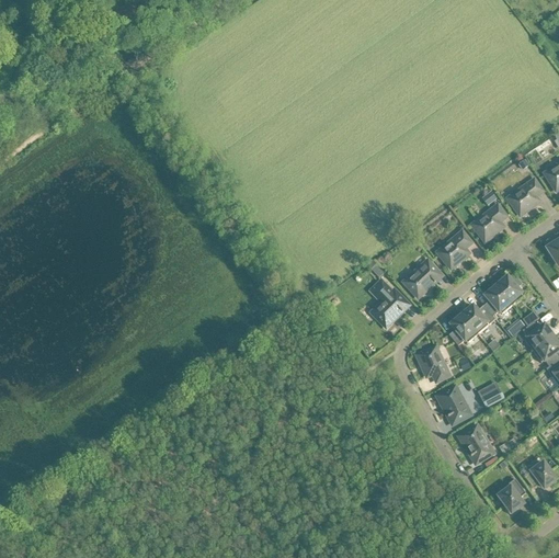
[(558,164),(547,172),(558,190),(558,164)]
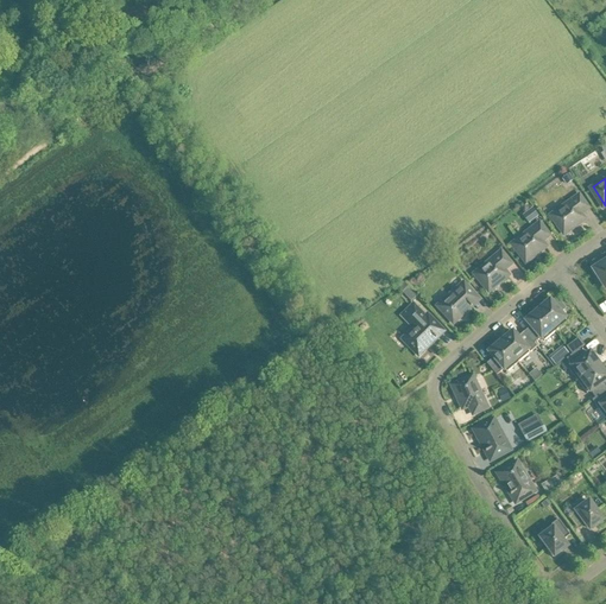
[(589,207),(581,194),(572,201),(570,198),(565,203),(566,204),(553,214),(560,223),(559,224),(563,230),(565,229),(566,231),(574,227),(575,228),(580,224),(579,223),(587,217),(582,211),(589,207)]
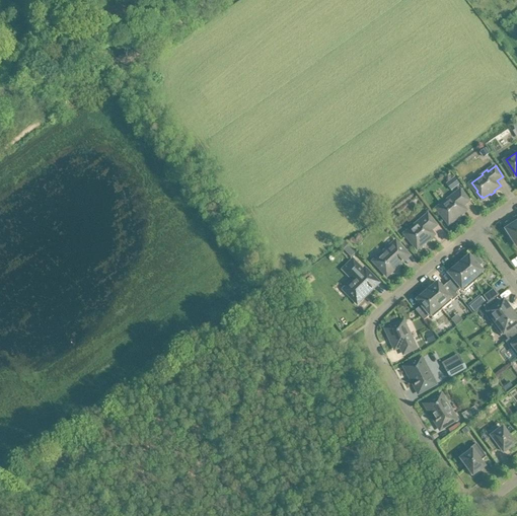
[(456,175),(447,182),(453,189),(461,182),(456,175)]
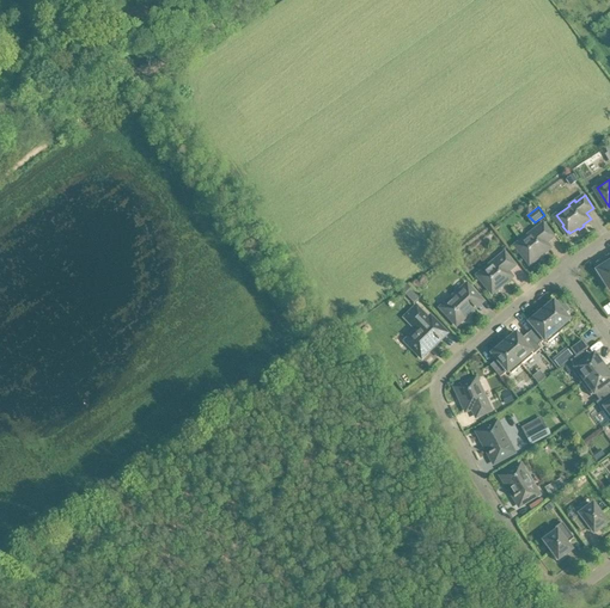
[(541,257),(544,253),(543,252),(551,246),(547,240),(555,235),(546,222),(518,244),(531,262),(540,256),(541,257)]
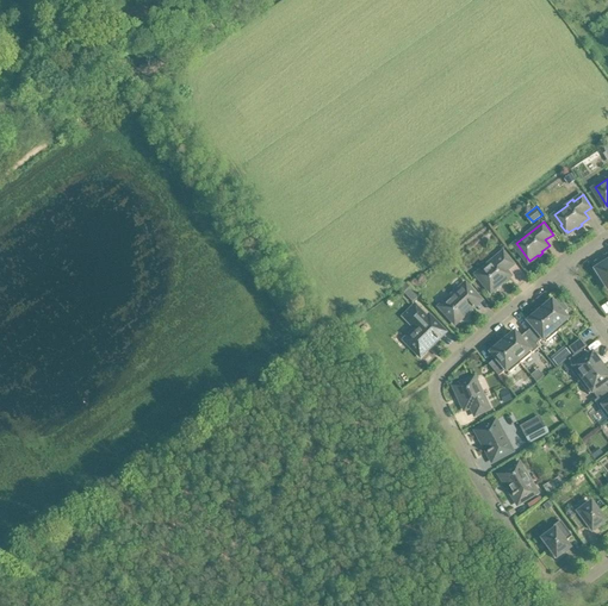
[(501,286),(506,282),(504,281),(512,274),(508,269),(515,263),(504,251),(478,273),(492,291),(500,283),(501,286)]
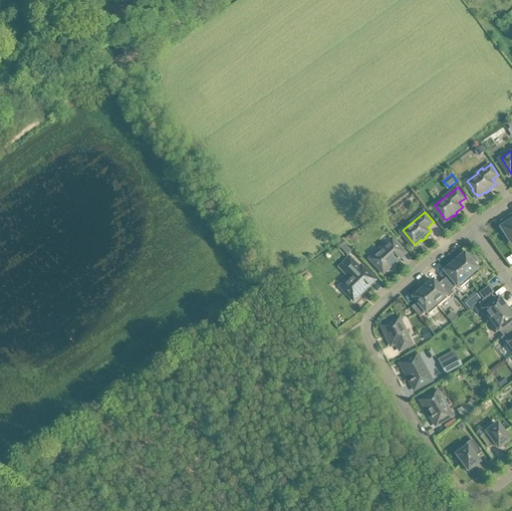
[(511,221),(510,222),(509,221),(504,224),(504,226),(503,226),(511,240),(511,221)]
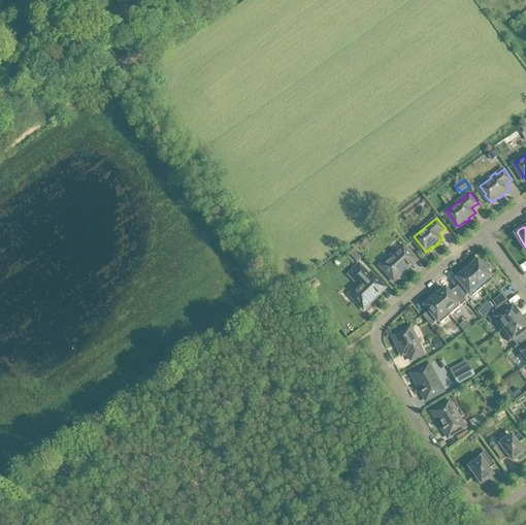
[(418,259),(404,244),(397,251),(396,250),(391,254),(392,256),(382,264),(395,279),(401,273),(402,274),(406,271),(405,270),(418,259)]
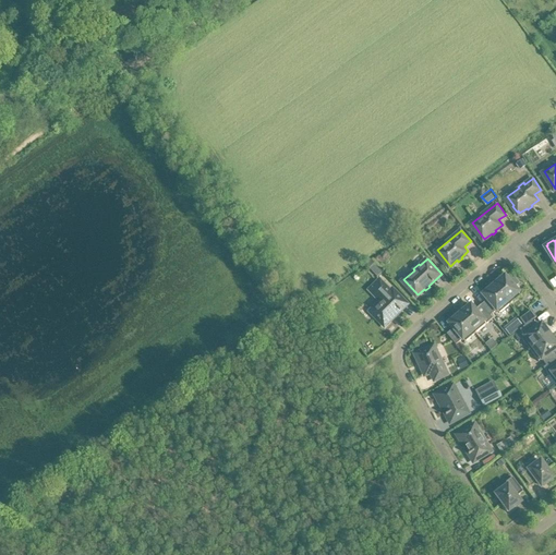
[(508,277),(507,275),(496,284),(511,302),(522,293),(516,286),(520,281),(512,273),(508,277)]
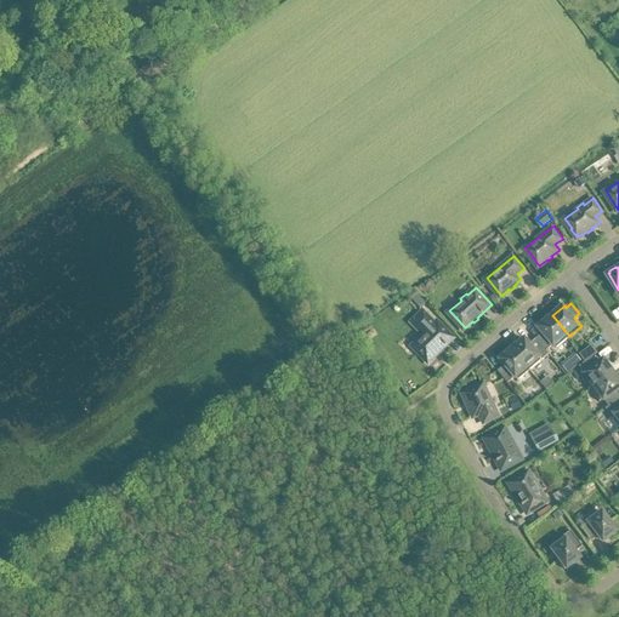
[(438,355),(442,352),(441,350),(455,336),(425,306),(410,320),(422,333),(415,340),(418,341),(414,344),(430,361),(437,354),(438,355)]
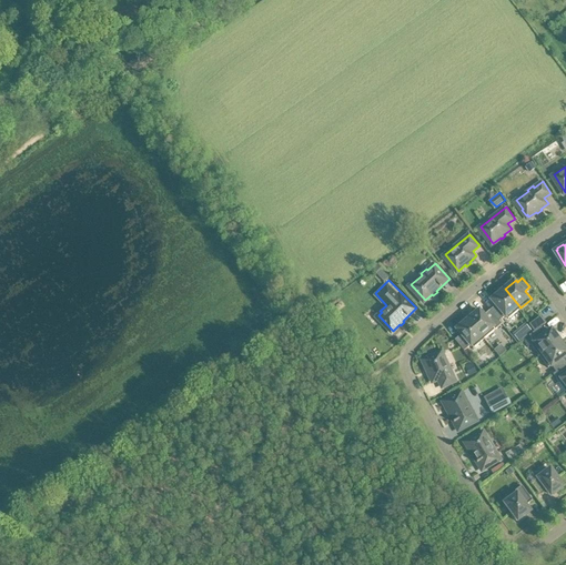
[(509,318),(521,308),(505,289),(494,299),(498,303),(492,309),(501,320),(507,314),(509,318)]
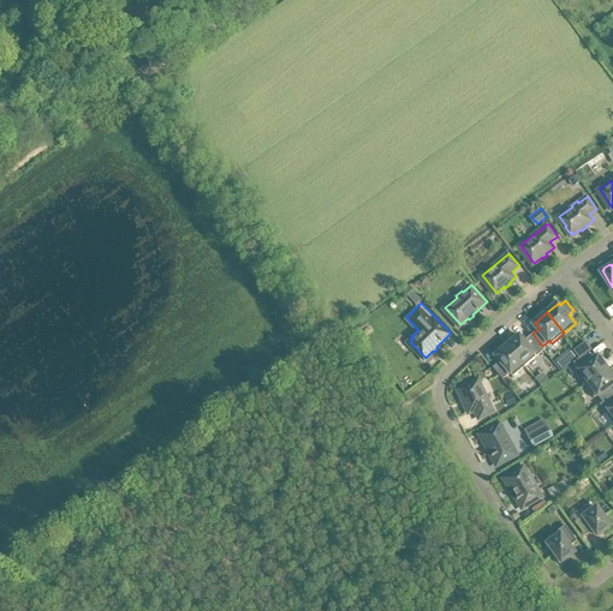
[(546,349),(542,346),(533,334),(525,340),(521,334),(509,345),(527,365),(546,349)]
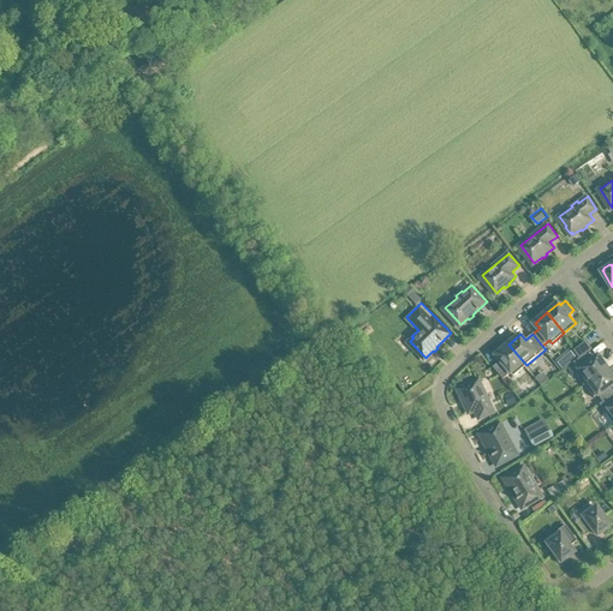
[(581,357),(588,352),(594,347),(588,340),(575,349),(581,357)]
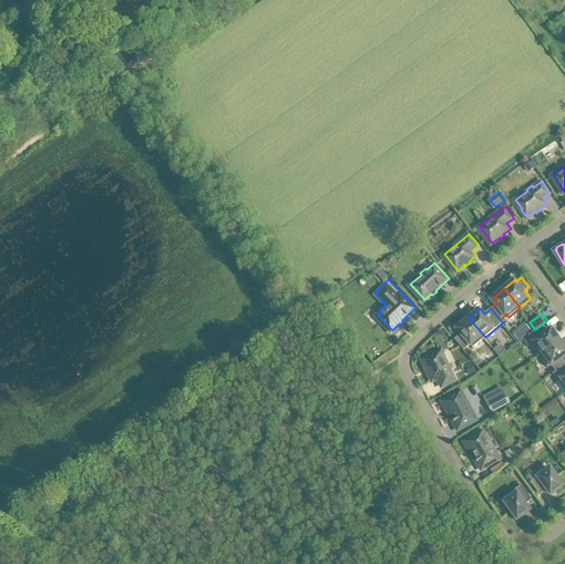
[(474,346),(485,337),(469,318),(465,321),(464,319),(459,325),(460,326),(458,327),(462,332),(455,338),(465,348),(472,342),(474,346)]
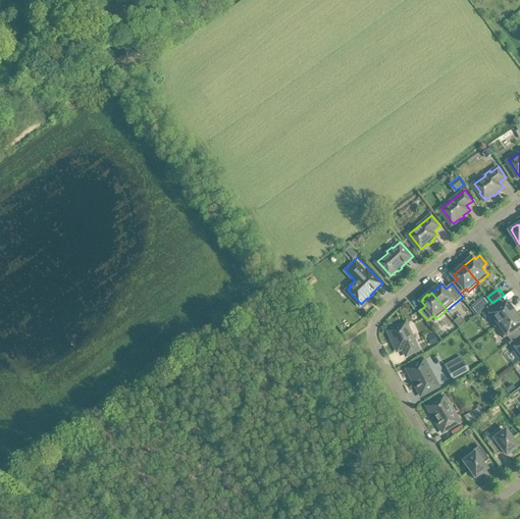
[(498,325),(516,312),(508,302),(504,305),(499,299),(492,303),(487,307),(492,313),(489,315),(498,325)]
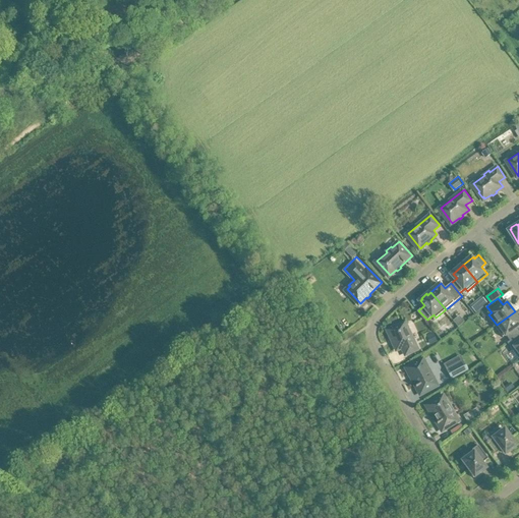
[(509,342),(518,334),(518,326),(518,315),(515,311),(497,325),(505,336),(507,334),(512,339),(509,342)]
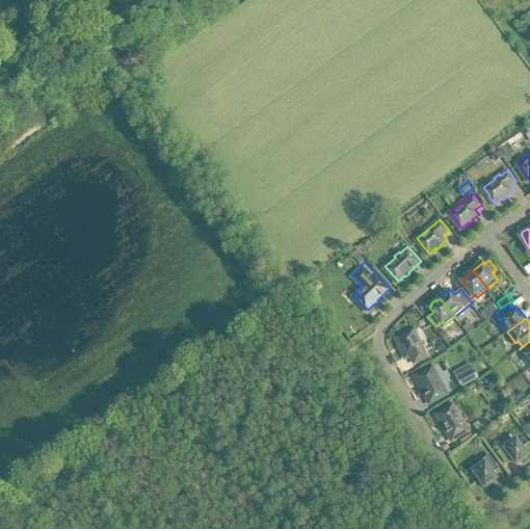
[(428,355),(415,327),(397,336),(401,344),(399,345),(401,349),(403,348),(406,356),(413,353),(416,361),(428,355)]
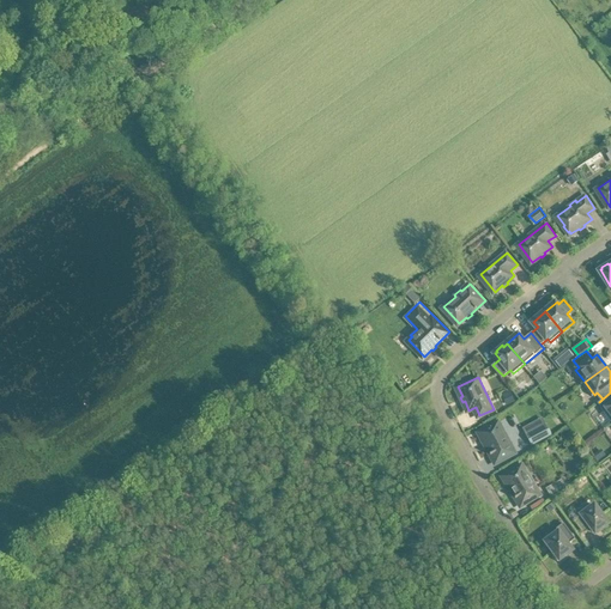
[(610,393),(599,402),(610,416),(610,393)]
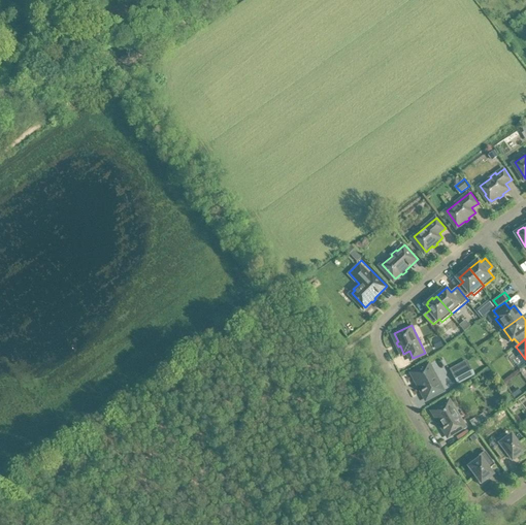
[(445,389),(430,363),(414,372),(418,380),(416,381),(418,385),(420,384),(427,398),(445,389)]
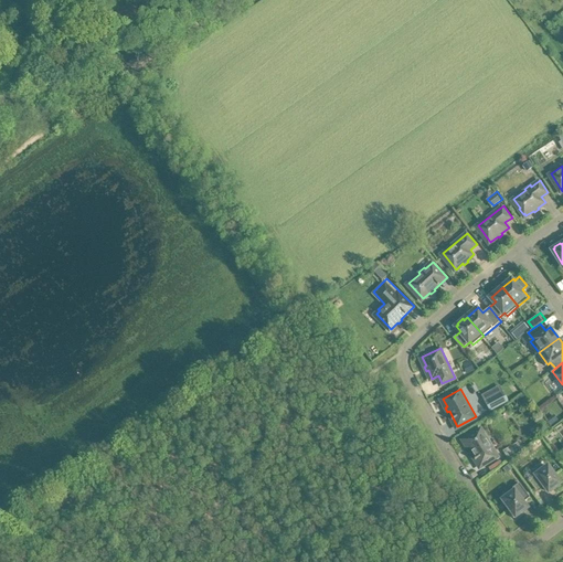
[(503,390),(485,401),(490,411),(509,400),(503,390)]
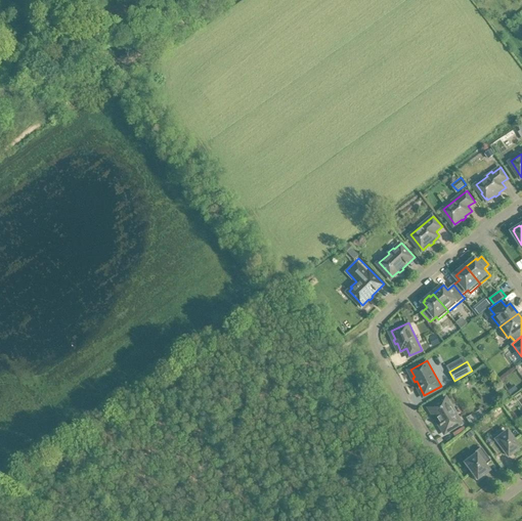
[(514,384),(508,389),(513,396),(519,391),(514,384)]
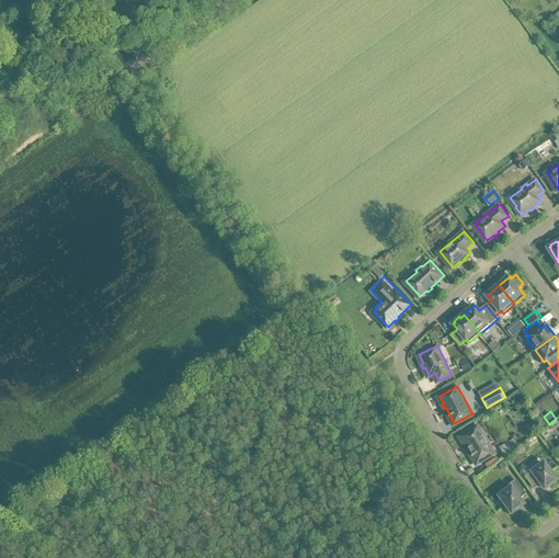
[(495,452),(479,424),(461,435),(466,443),(465,444),(467,448),(468,447),(478,463),(495,452)]
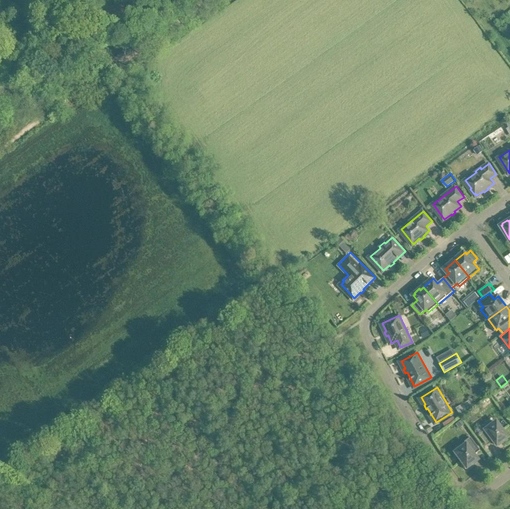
[(474,405),(470,399),(457,407),(461,413),(474,405)]
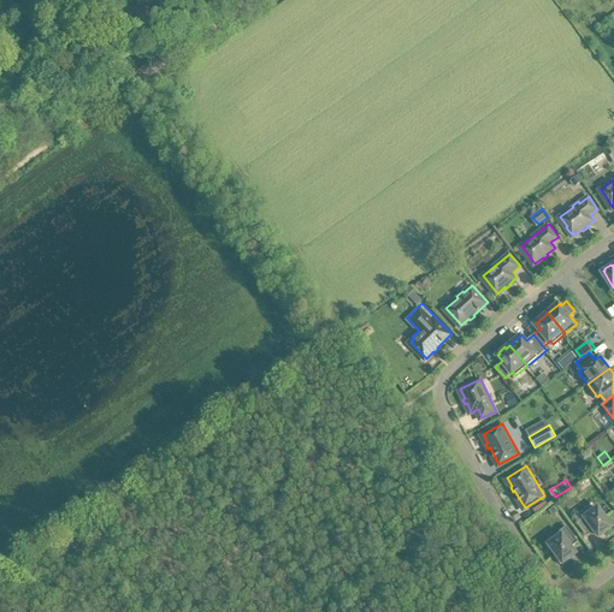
[(606,516),(598,506),(578,522),(588,534),(596,528),(600,534),(604,530),(606,532),(612,527),(612,526),(613,524),(613,522),(608,515),(606,516)]
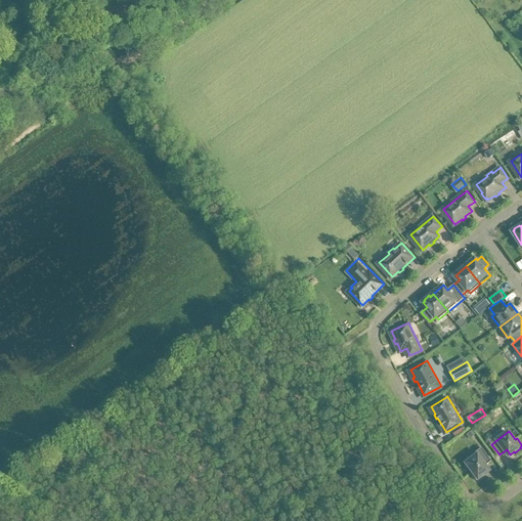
[(481,478),(487,474),(486,473),(490,470),(486,465),(493,460),(483,446),(476,451),(478,454),(468,462),(474,470),(472,471),(478,479),(480,477),(481,478)]
